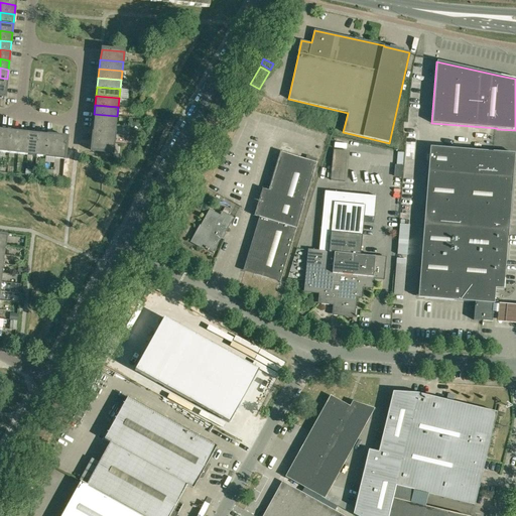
[(117,116),(94,114),(93,123),(116,126),(117,116)]
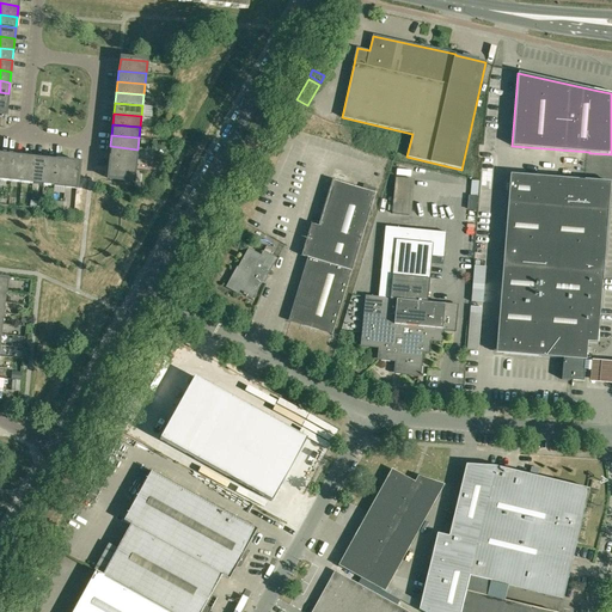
[(110,146),(109,157),(136,160),(138,150),(110,146)]
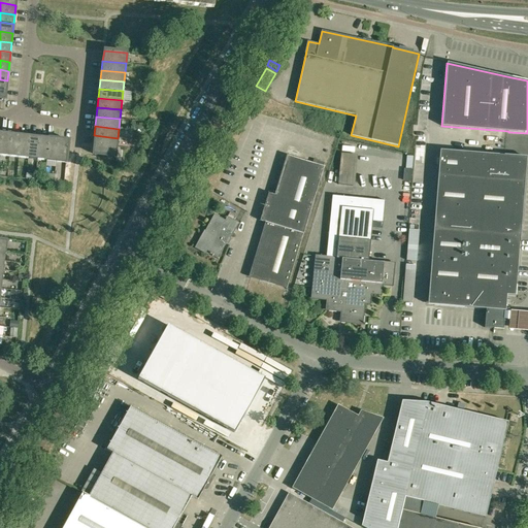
[(11,134),(2,133),(0,153),(0,155),(9,157),(11,134)]
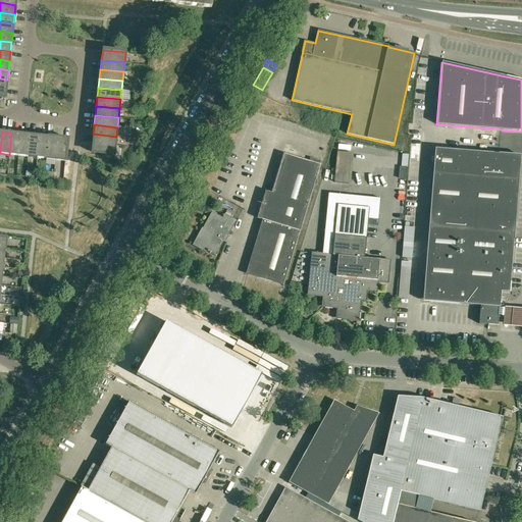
[(20,134),(11,133),(9,155),(18,156),(20,134)]
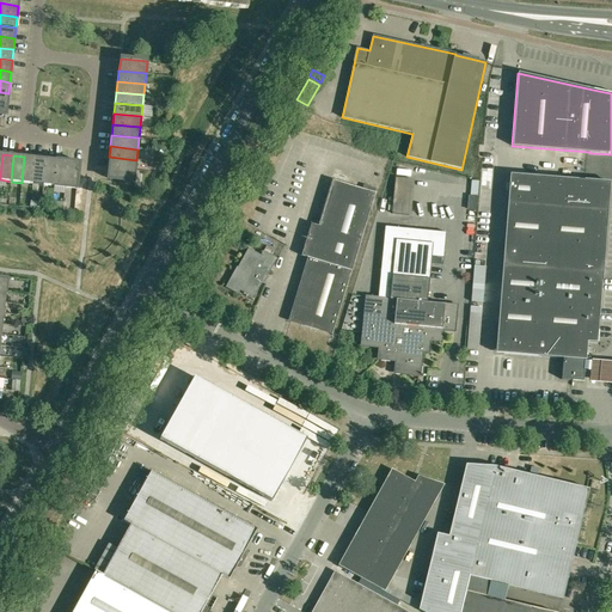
[(32,184),(36,158),(24,157),(22,183),(32,184)]
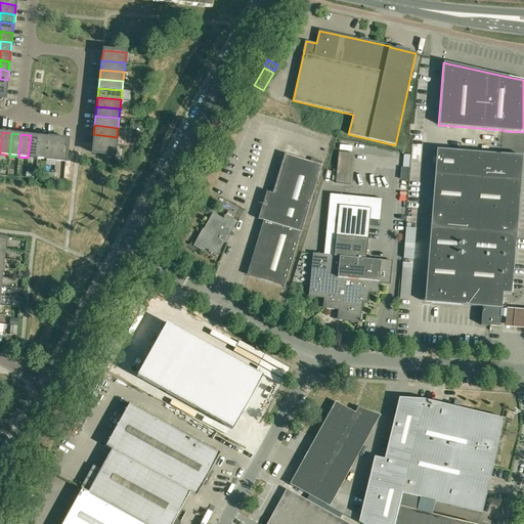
[(93,134),(92,143),(116,146),(117,137),(93,134)]
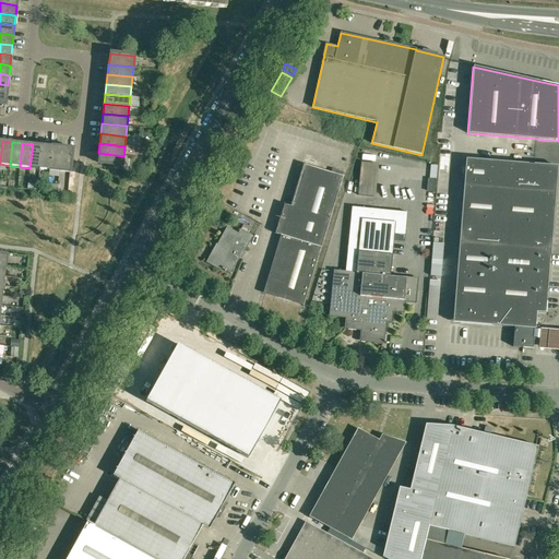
[(43,145),(33,144),(30,168),(39,169),(43,145)]
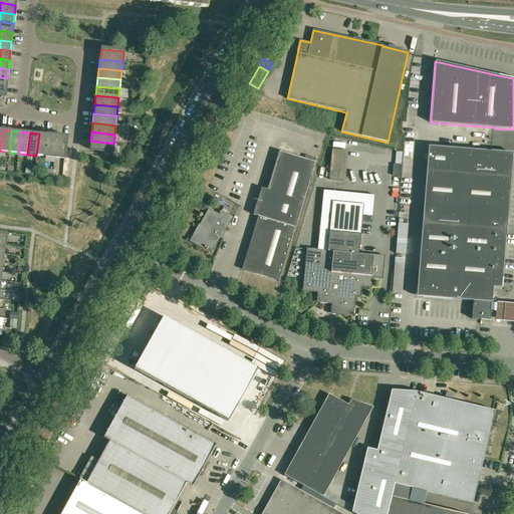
[(45,157),(48,135),(39,134),(36,156),(45,157)]
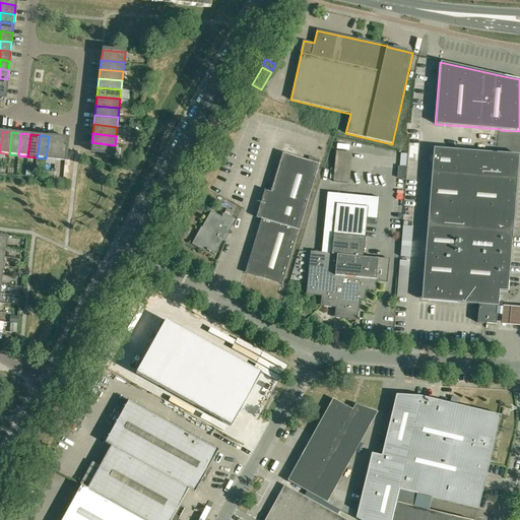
[(58,137),(49,136),(46,158),(55,159),(58,137)]
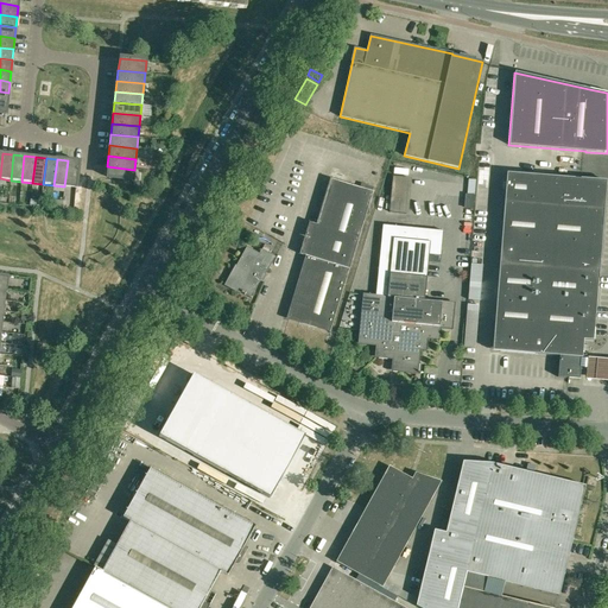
[(78,162),(68,160),(64,187),(76,188),(78,162)]
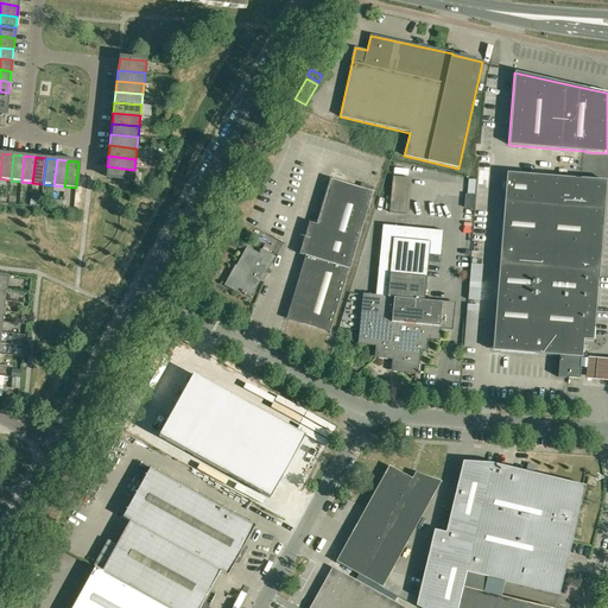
[(133,181),(134,170),(107,166),(106,178),(133,181)]
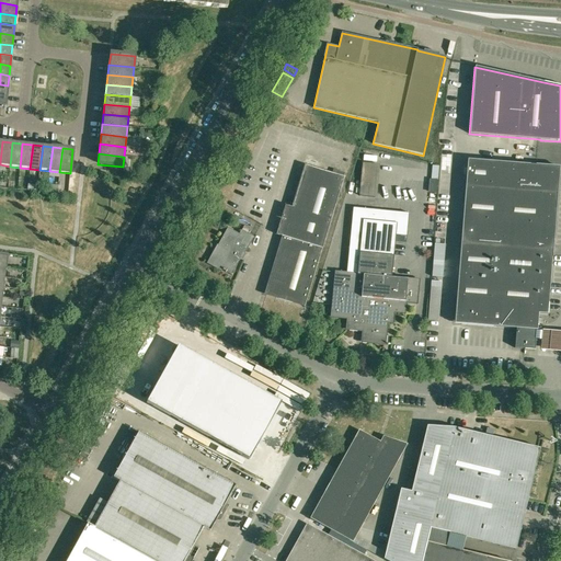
[(546,208),(556,209),(559,168),(559,167),(538,165),(467,160),(466,186),(547,193),(546,208)]
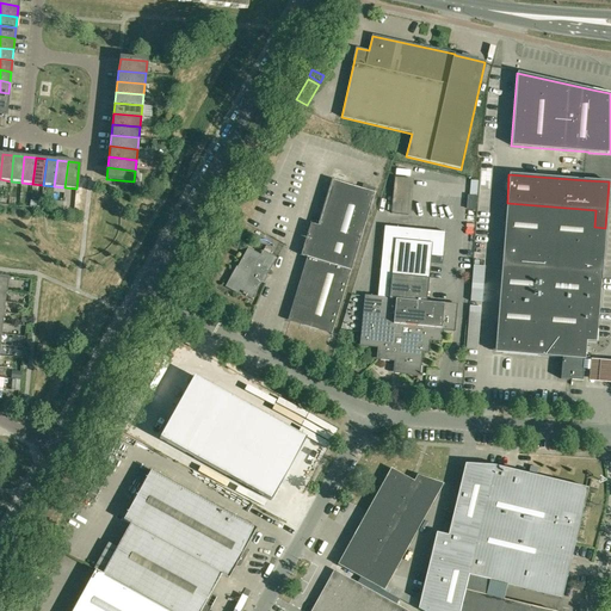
[(375,193),(374,193),(375,189),(363,185),(362,190),(332,180),(318,227),(310,224),(301,255),(309,258),(290,320),(332,332),(375,193)]
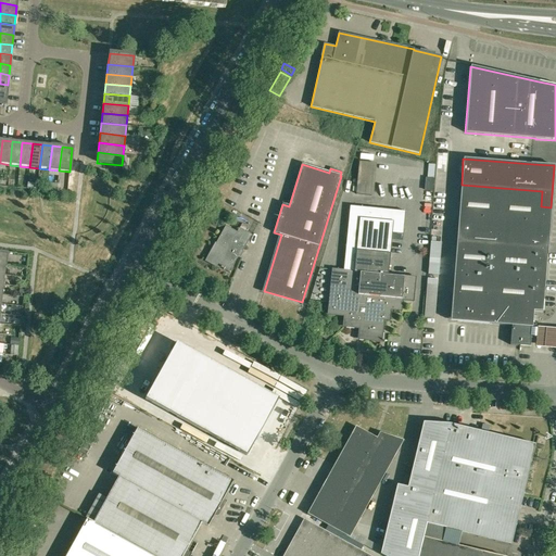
[(425,177),(424,190),(432,191),(433,178),(427,178),(425,177)]
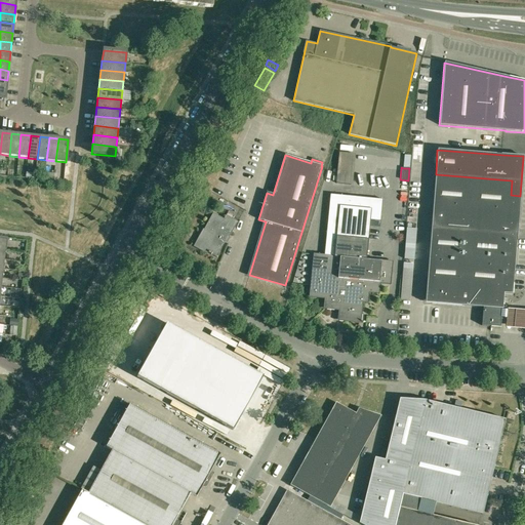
[(337,171),(336,183),(351,184),(352,172),(337,171)]
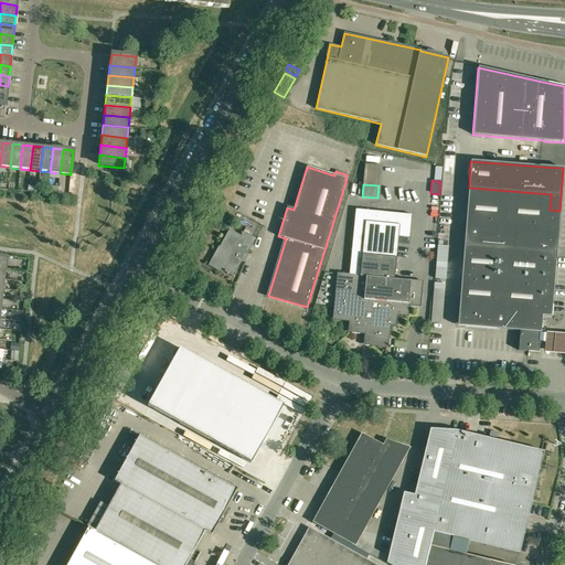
[(558,222),(560,211),(550,210),(551,194),(469,188),(464,246),(556,253),(558,222)]
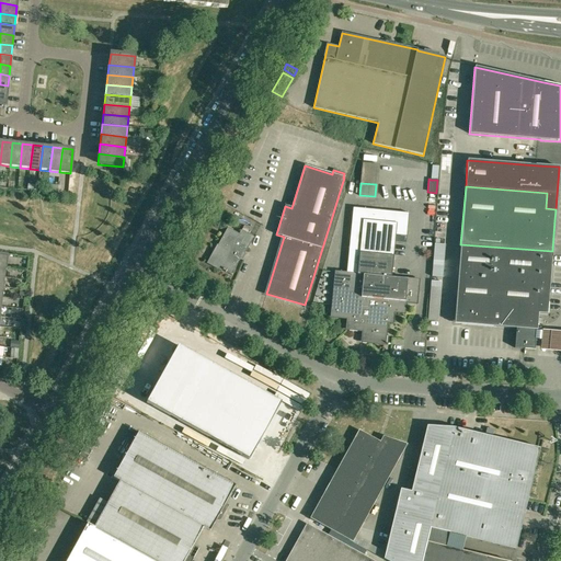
[(353,207),(352,220),(363,221),(357,275),(335,273),(331,317),(347,318),(346,329),(363,331),(362,342),(384,344),(386,322),(391,322),(392,311),(403,312),(404,301),(415,302),(418,281),(391,278),(395,242),(405,243),(409,214),(353,207)]
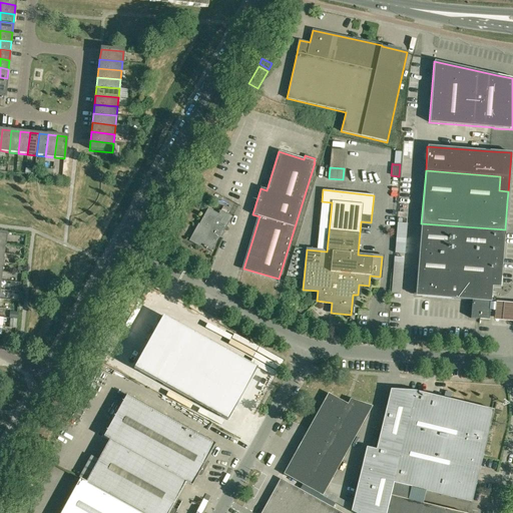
[(207,208),(196,229),(203,232),(197,243),(211,251),(219,235),(222,231),(223,232),(232,216),(226,213),(220,210),(218,214),(207,208)]
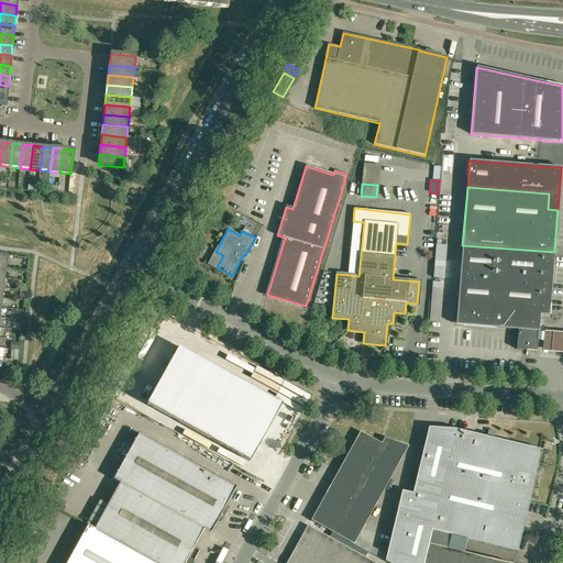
[(495,328),(518,330),(518,320),(540,321),(540,315),(549,316),(554,252),(462,245),(455,324),(463,326),(495,328)]
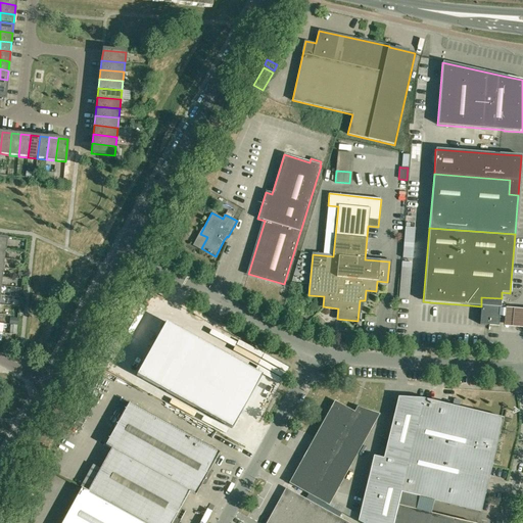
[(412,259),(413,243),(403,242),(402,258),(412,259)]
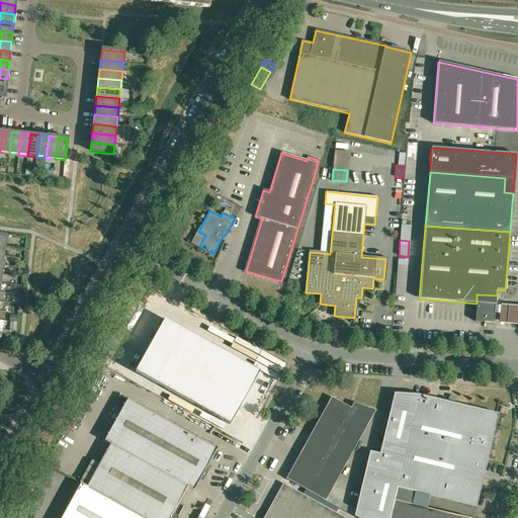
[(10,285),(10,293),(18,294),(18,285),(10,285)]
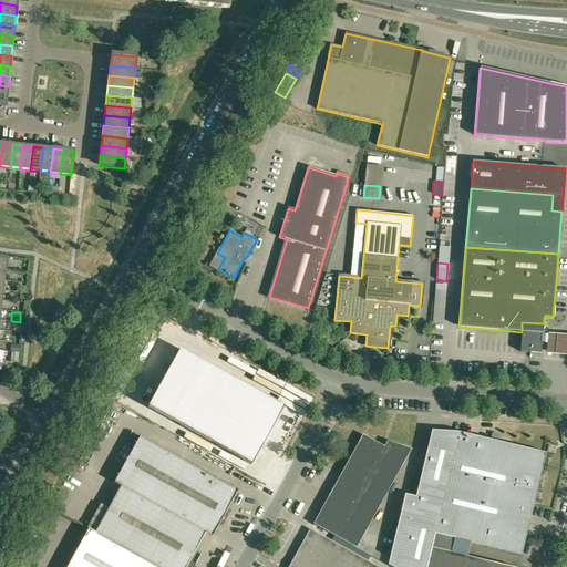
[(522,322),(522,332),(519,351),(540,353),(542,333),(543,333),(544,323),(522,322)]
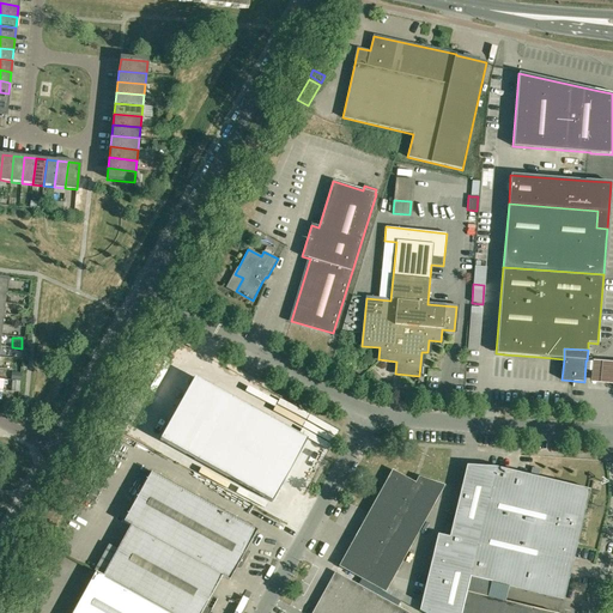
[(612,357),(592,357),(590,378),(612,380),(612,357)]
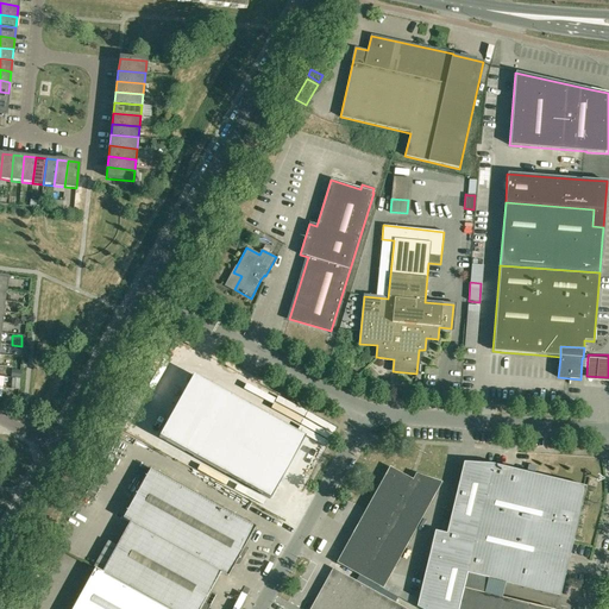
[(194,376),(159,438),(270,500),(305,438),(194,376)]
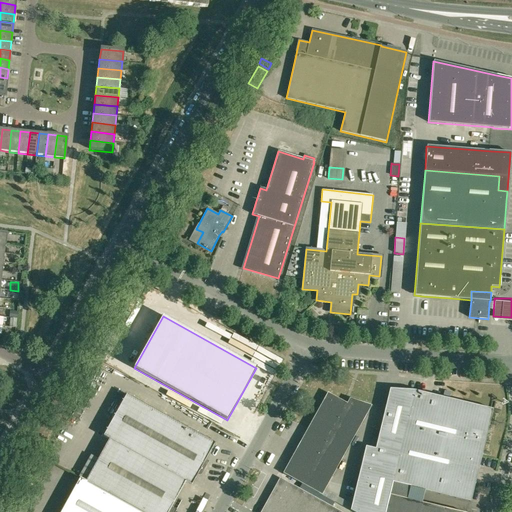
[(351,504),(350,510),(352,511),(384,511),(389,495),(421,503),(424,491),(470,502),(493,409),(441,397),(431,394),(424,393),(423,393),(413,390),(389,389),(375,449),(365,446),(351,504)]
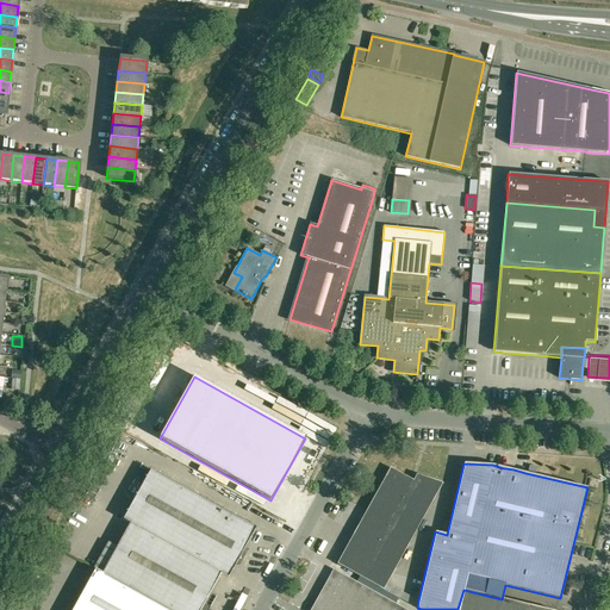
[(443,483),(416,474),(412,480),(390,467),(337,564),(384,590),(443,483)]
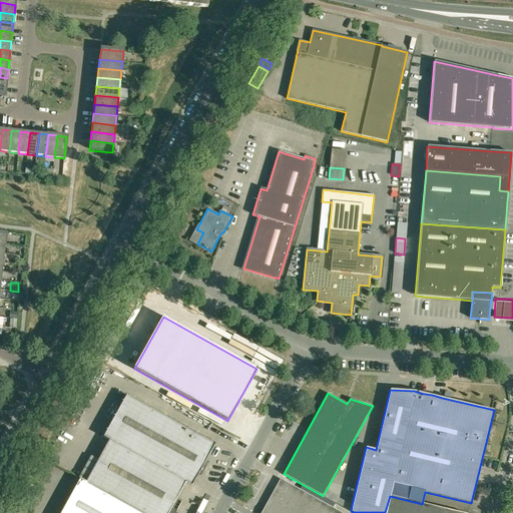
[(103,437),(110,441),(185,482),(192,486),(197,475),(198,476),(200,476),(201,475),(202,474),(209,462),(206,460),(215,444),(126,395),(103,437)]
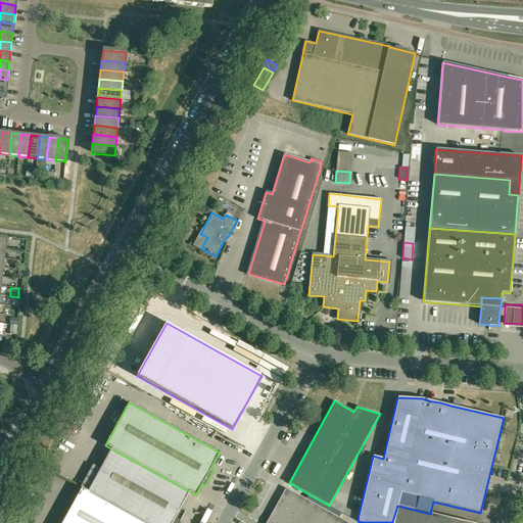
[(112,449),(88,491),(88,492),(127,513),(144,522),(179,522),(186,511),(180,508),(189,491),(112,449)]
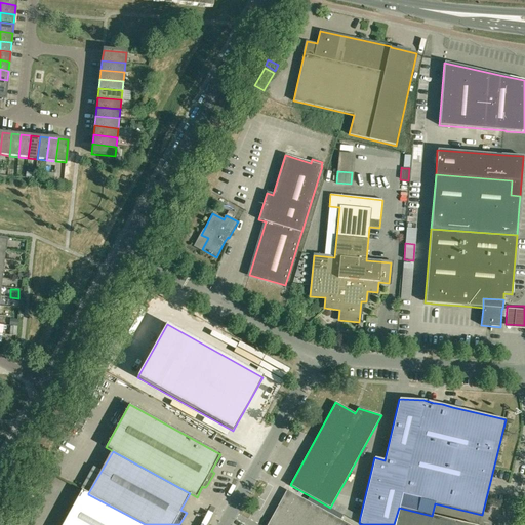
[(88,493),(82,490),(63,524),(121,524),(127,515),(88,494),(88,493)]
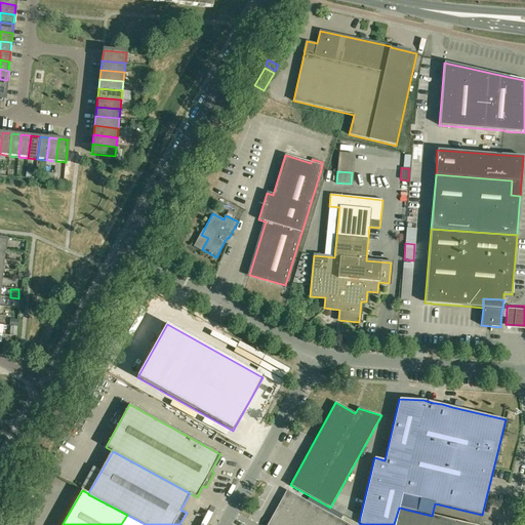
[(350,524),(287,490),(268,524),(350,524)]
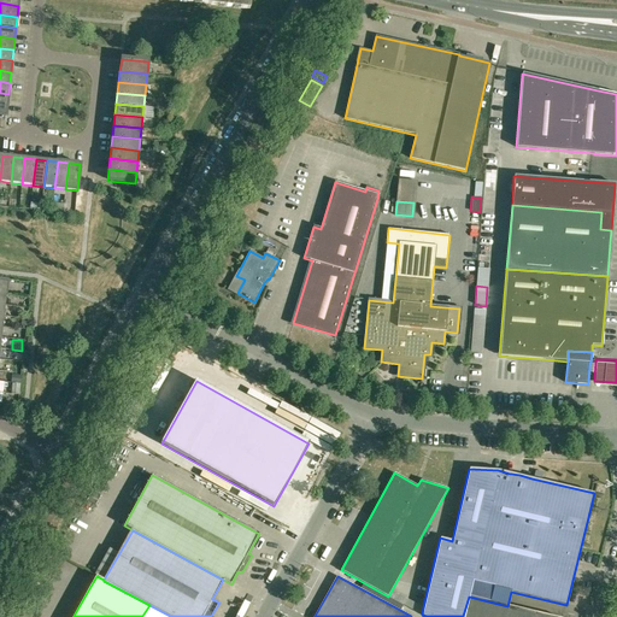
[(469,597),(463,616),(554,616),(507,606),(469,597)]
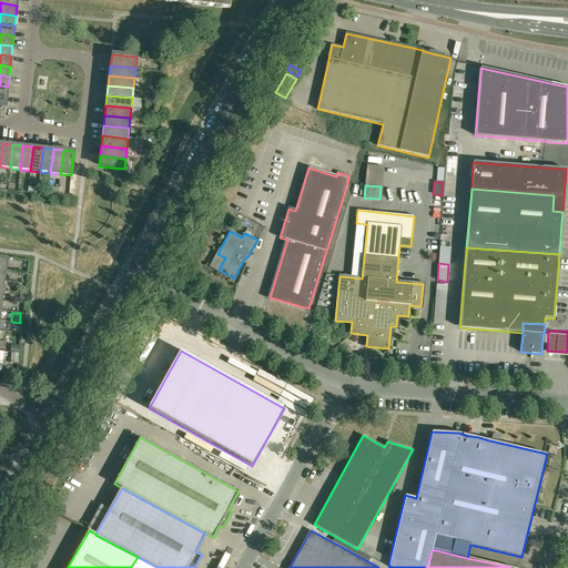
[(131,567),(156,567),(138,557),(131,567)]
